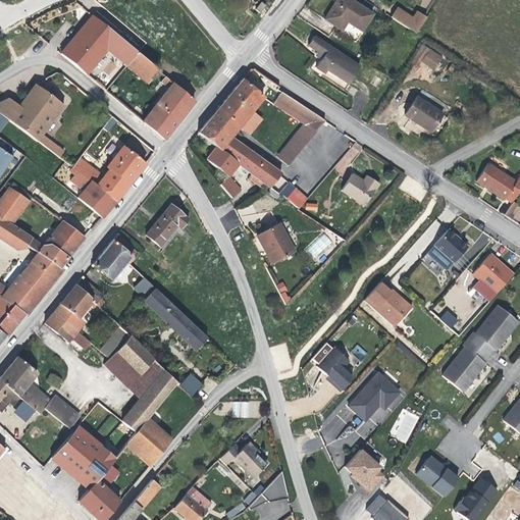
[(325,18),(335,27),(343,15),(349,20),(362,30),(374,13),(354,0),(336,0),(325,18)]
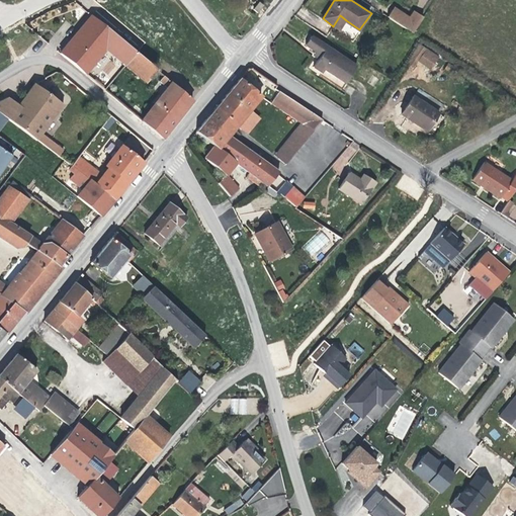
[(395,7),(390,15),(415,31),(424,16),(413,10),(408,17),(395,7)]
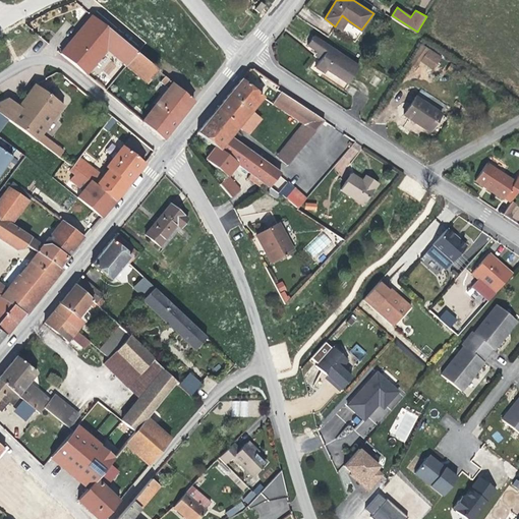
[(92,14),(60,52),(87,73),(98,60),(107,49),(128,66),(138,53),(115,34),(92,14)]
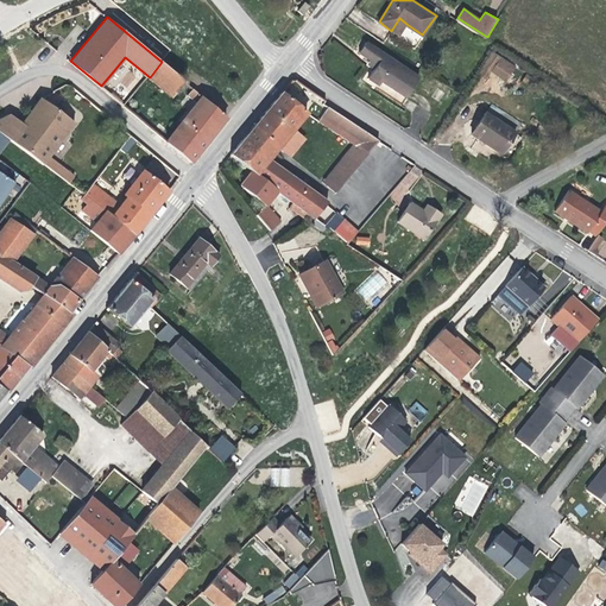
[(399,18),(391,31),(398,36),(406,24),(399,18)]
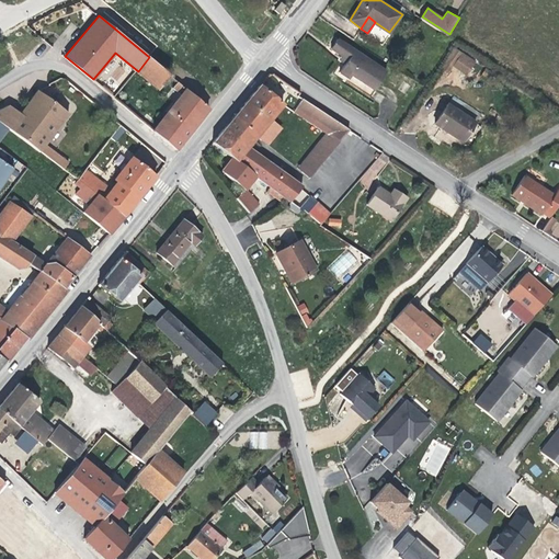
[(250,21),(247,26),(252,30),(255,25),(250,21)]
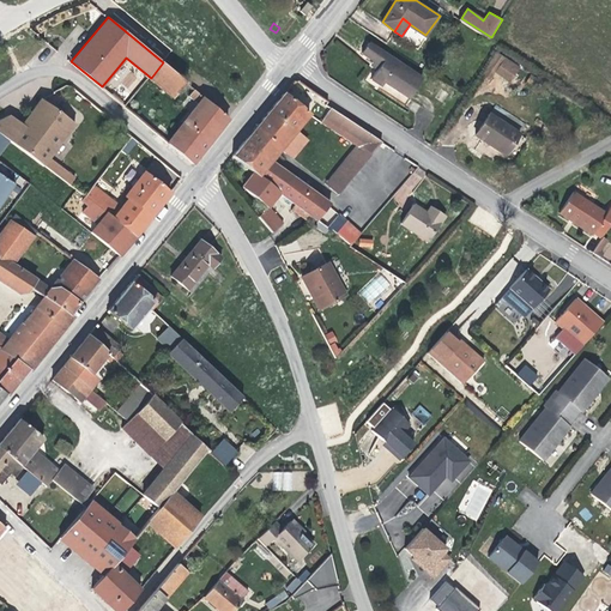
[(144,28),(135,40),(163,62),(173,52),(144,28)]
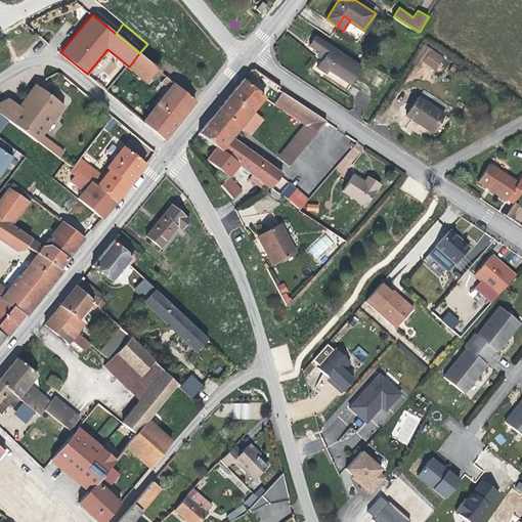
[(313,45),(320,49),(328,54),(323,59),(319,67),(328,72),(327,74),(347,88),(361,64),(318,36),(313,45)]
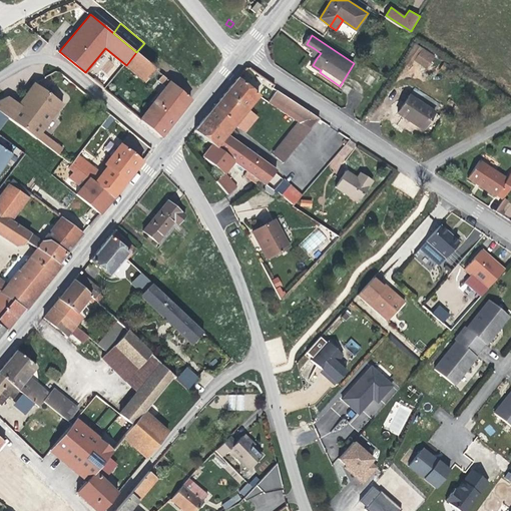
[(144,43),(136,52),(153,66),(161,57),(144,43)]
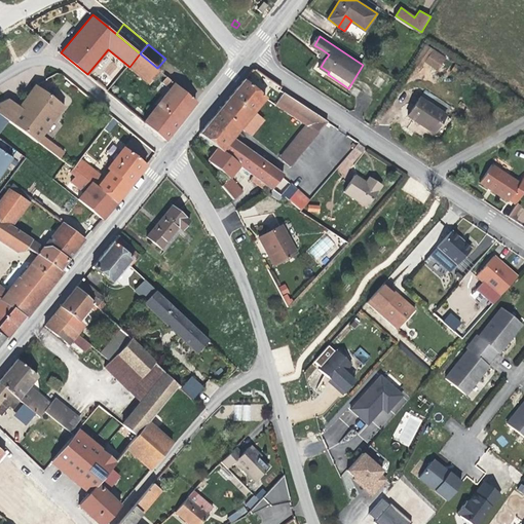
[(431,45),(422,60),(441,69),(449,54),(431,45)]
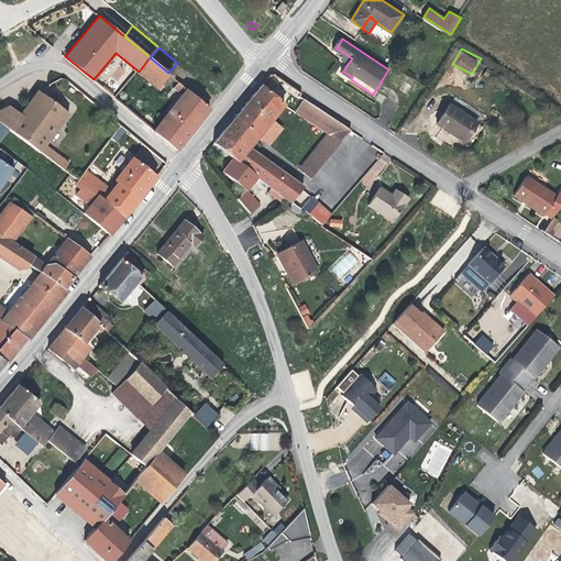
[(352,58),(344,53),(342,56),(340,59),(348,64),(352,58)]
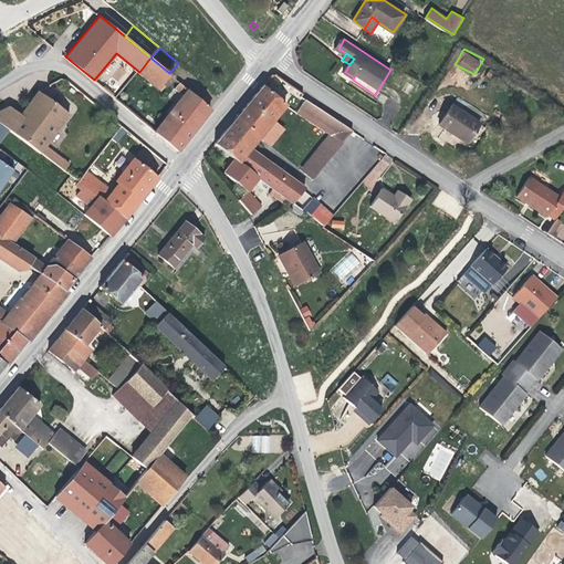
[(169,73),(150,58),(139,72),(177,104),(170,112),(194,132),(211,108),(169,73)]
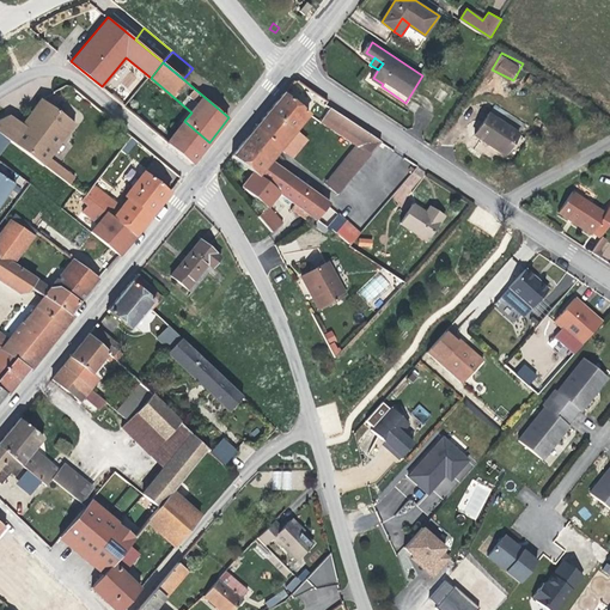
[(311,213),(315,215),(319,219),(331,202),(273,158),(282,146),(296,128),(310,111),(284,92),(276,102),(260,122),(233,154),(256,171),(280,189),(297,202),(311,213)]
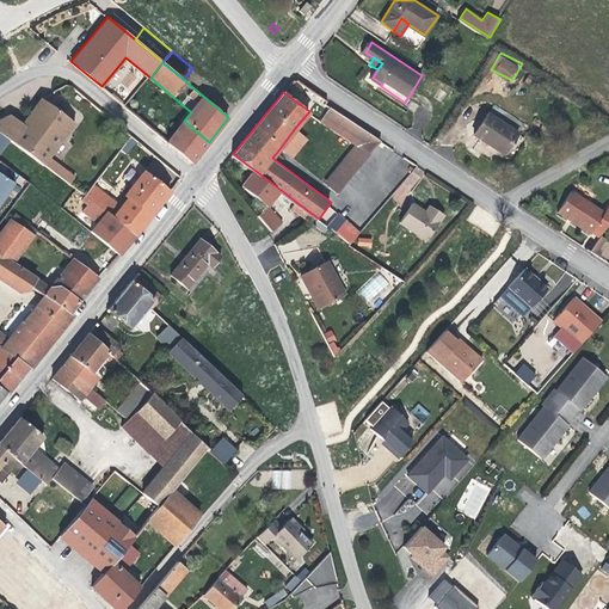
[(75,123),(42,97),(29,115),(23,122),(11,114),(0,118),(0,130),(11,139),(71,184),(77,177),(50,155),(75,123)]
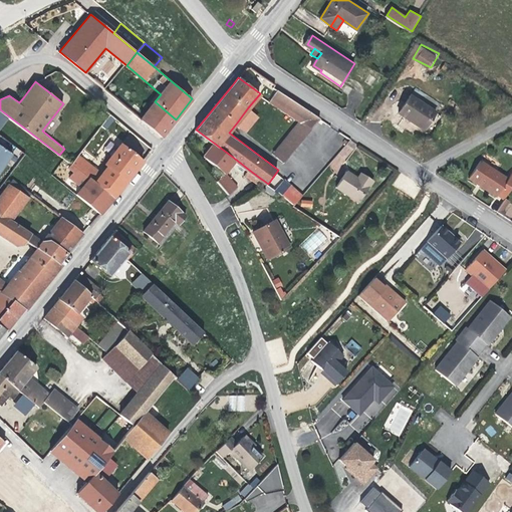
[(278,148),(288,158),(322,118),(278,89),(270,101),(300,122),(278,148)]
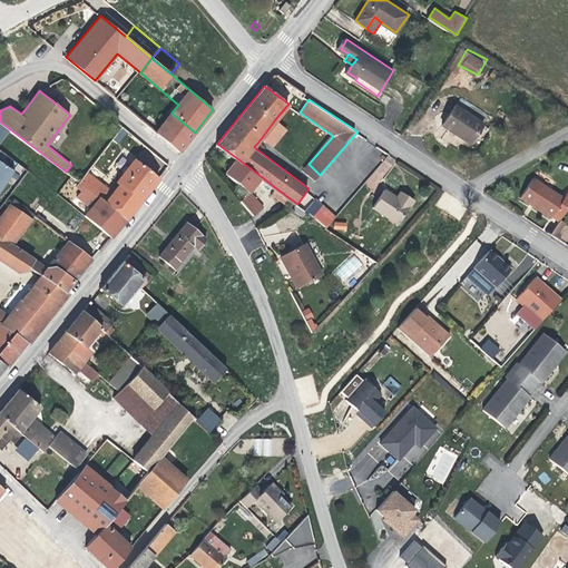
[(453,130),(468,140),(481,120),(456,104),(442,123),(453,130)]
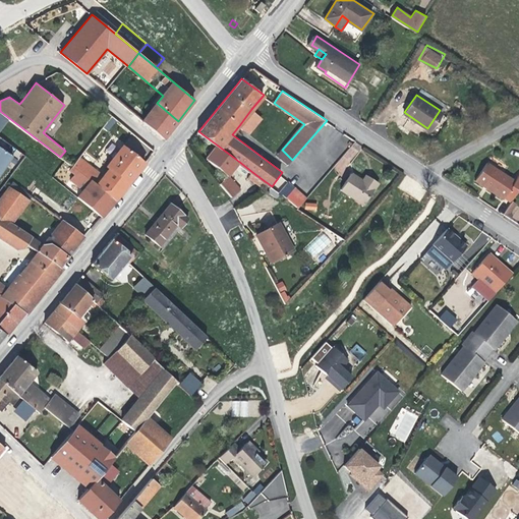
[(173,128),(178,121),(157,103),(149,114),(143,121),(165,138),(173,128)]
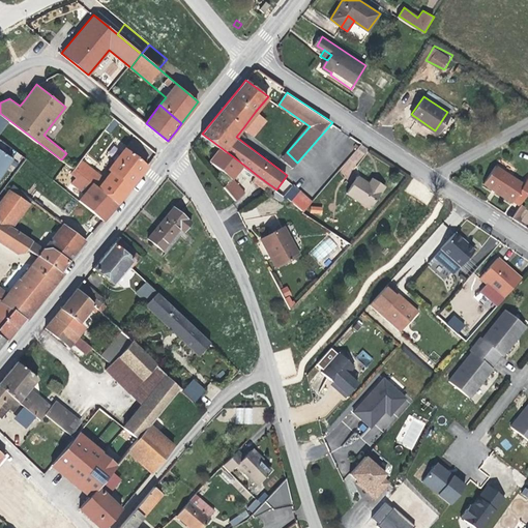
[(140,106),(134,113),(146,123),(151,116),(140,106)]
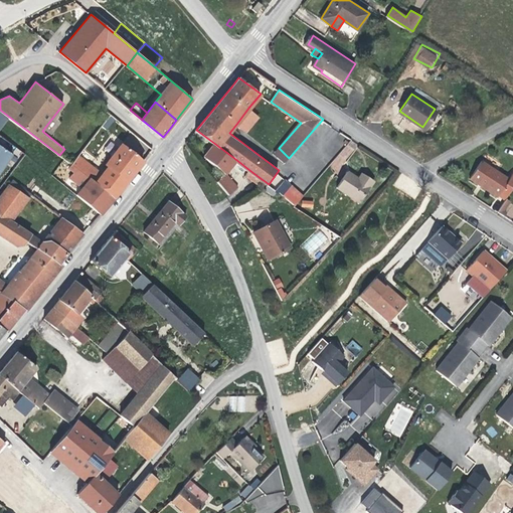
[(259,116),(248,108),(237,123),(246,131),(259,116)]
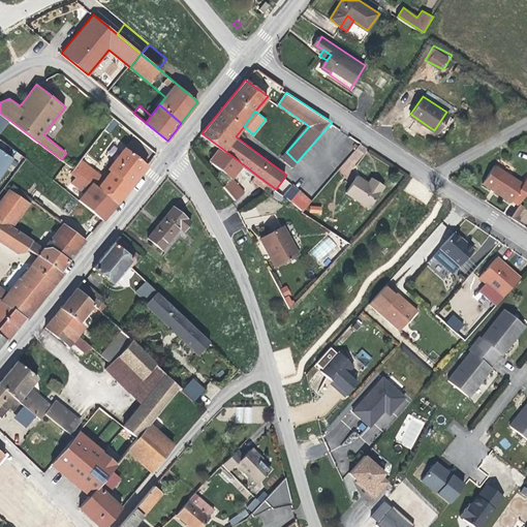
[(0,113),(0,132),(9,120),(0,113)]
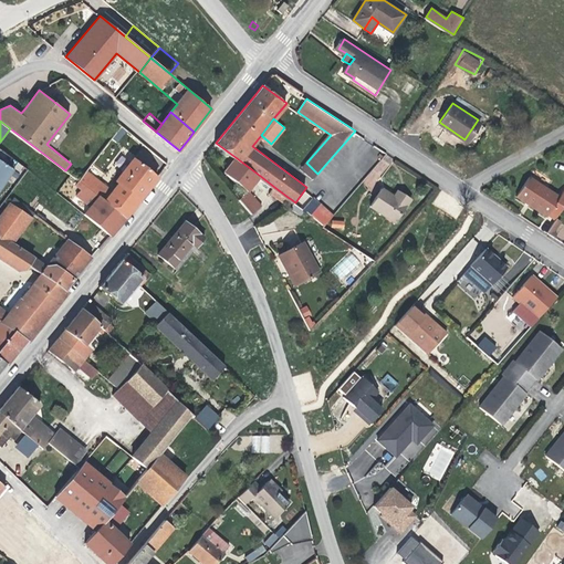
[(0,187),(13,167),(0,157),(0,187)]
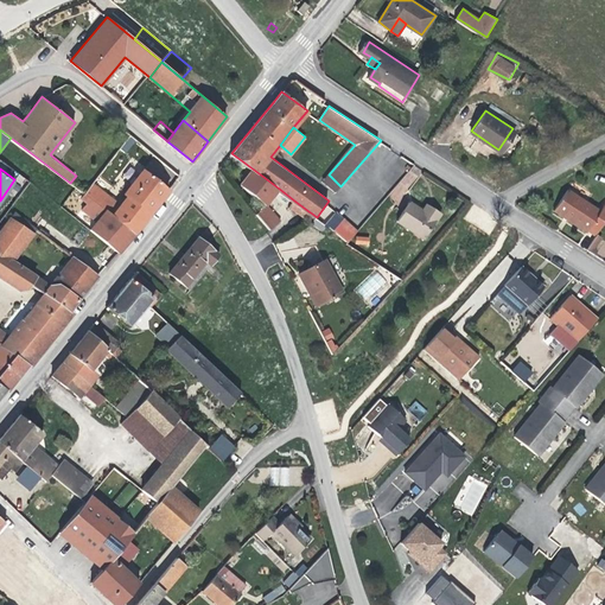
[(256,212),(259,215),(269,228),(280,220),(266,203),(278,188),(254,170),(247,178),(242,184),(262,201),(260,203),(262,205),(256,212)]
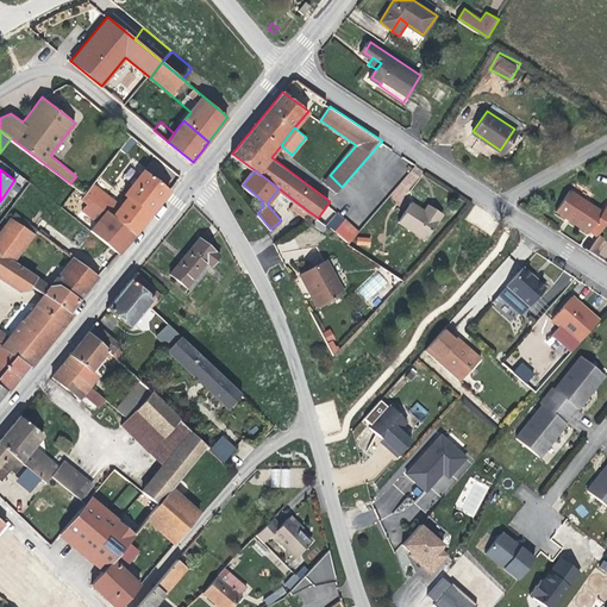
[(129,198),(151,214),(164,199),(170,192),(145,171),(126,194),(129,198)]
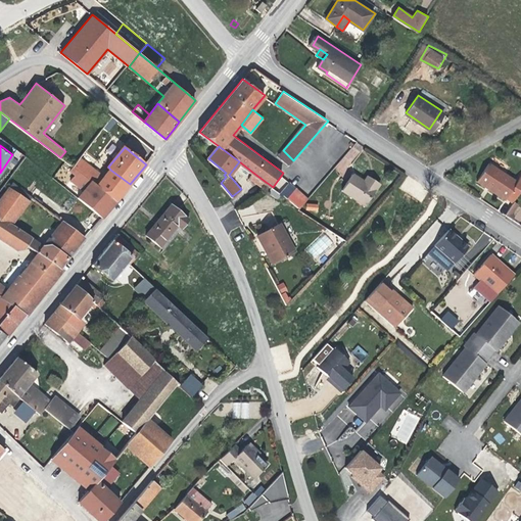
[(289,164),(293,160),(283,150),(279,155),(289,164)]
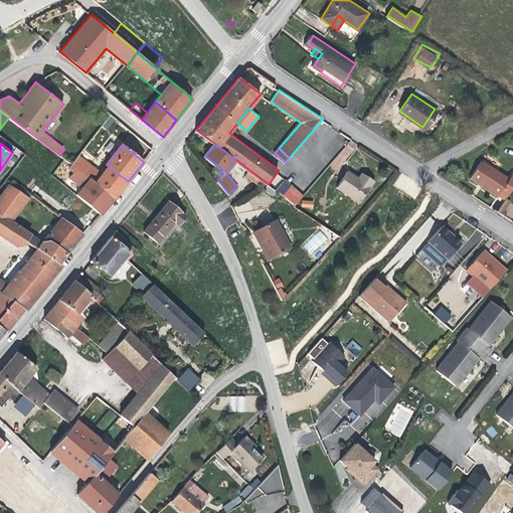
[(72,164),(97,183),(103,175),(79,156),(72,164)]
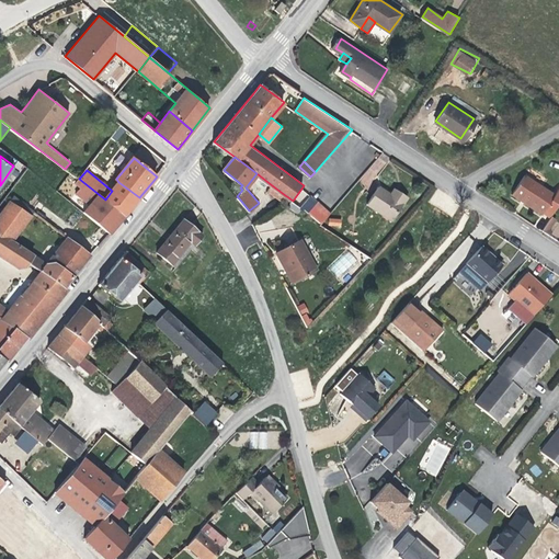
[(546,208),(551,214),(558,202),(558,185),(552,192),(524,172),(512,191),(525,200),(543,212),(546,208)]
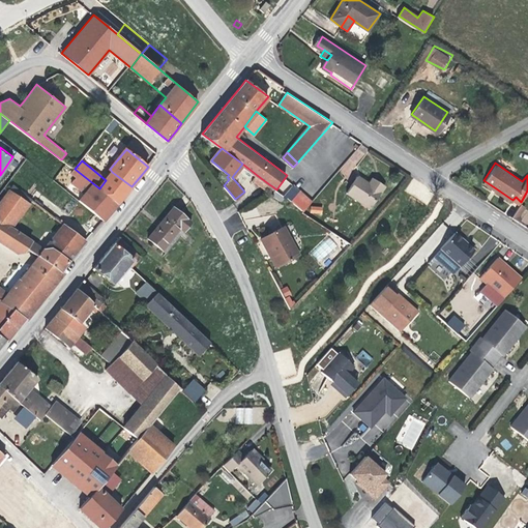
[(80,200),(104,221),(111,212),(118,205),(99,188),(75,169),(72,172),(79,177),(74,182),(86,193),(80,200)]
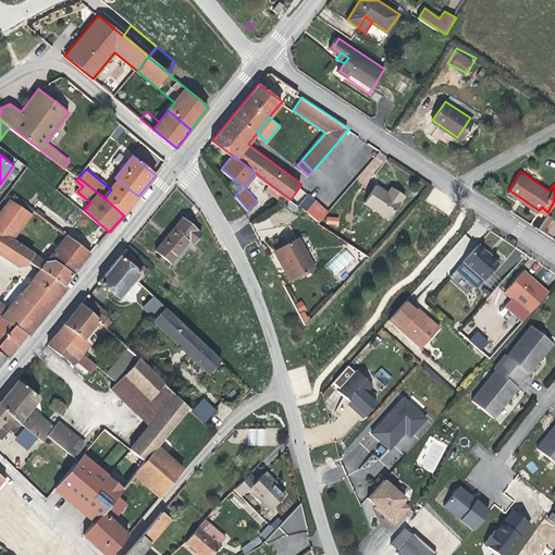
[(105,198),(124,216),(131,207),(138,196),(118,181),(111,189),(105,198)]
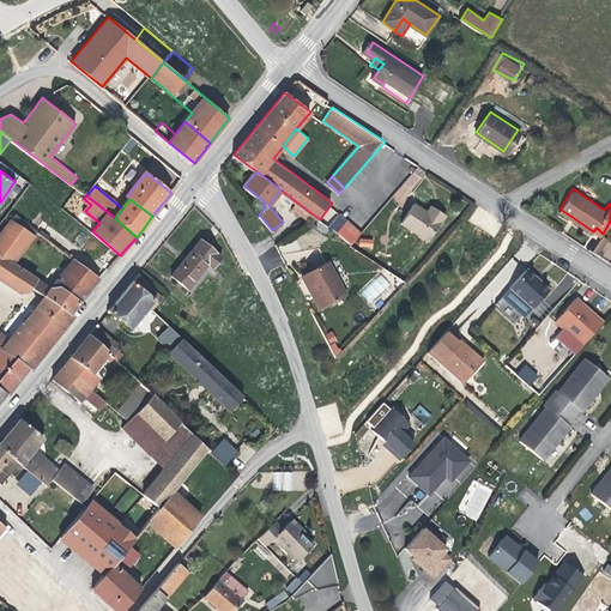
[(308,217),(312,213),(297,203),(294,206),(308,217)]
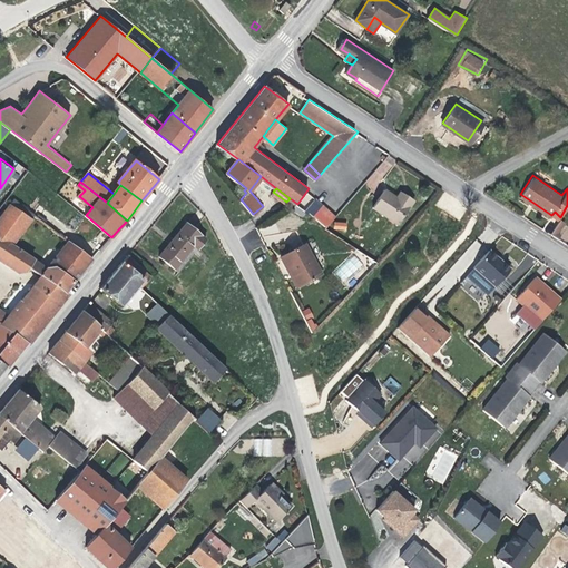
[(417,199),(407,194),(402,201),(397,197),(387,189),(378,203),(403,219),(417,199)]
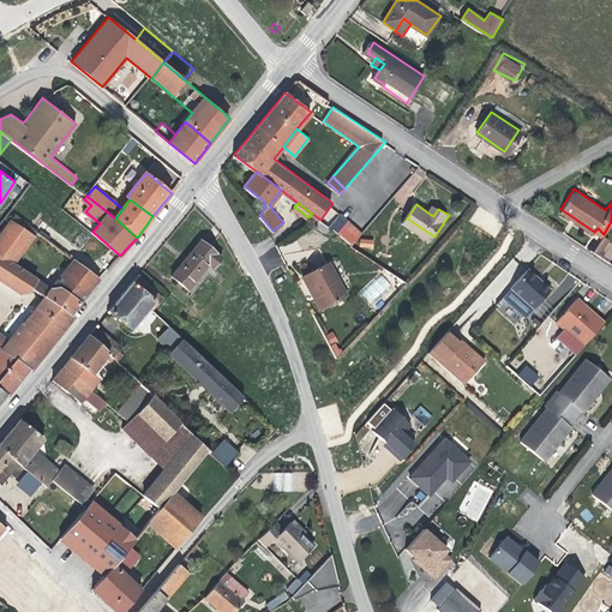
[(433,216),(438,209),(436,207),(432,205),(427,213),(433,216)]
